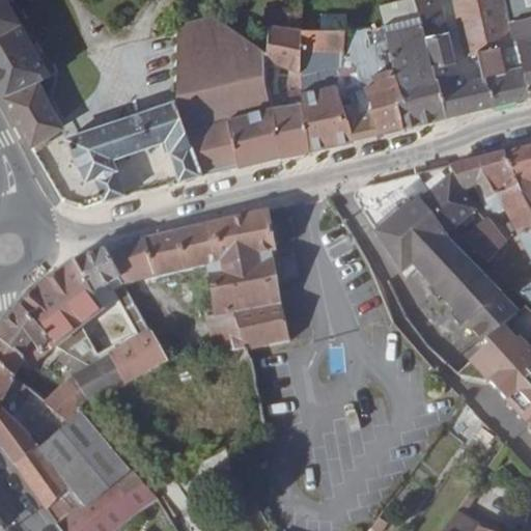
[(0,0),(0,89),(4,96),(40,80),(56,73),(14,0),(0,0)]
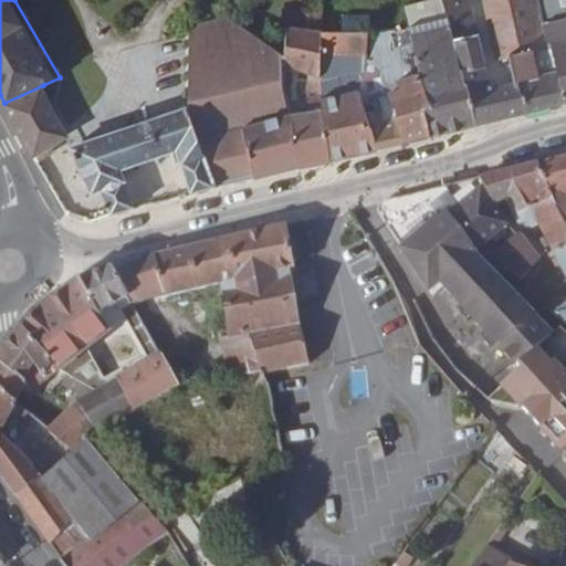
[(478,124),(443,0),(426,0),(406,6),(412,42),(431,136),(478,124)]
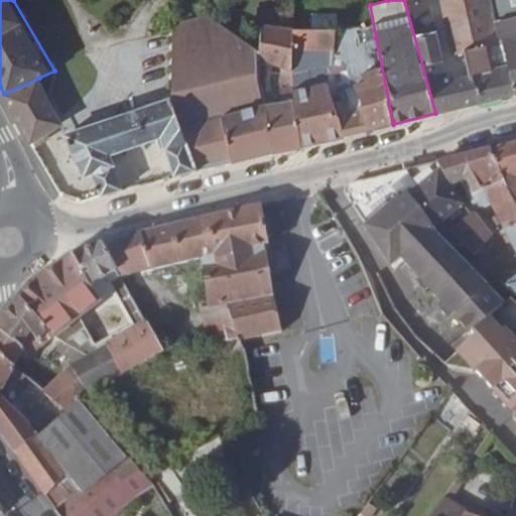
[(498,41),(487,0),(441,0),(453,54),(466,51),(470,75),(448,80),(444,60),(437,31),(429,0),(404,0),(435,113),(515,93),(504,39),(498,41)]
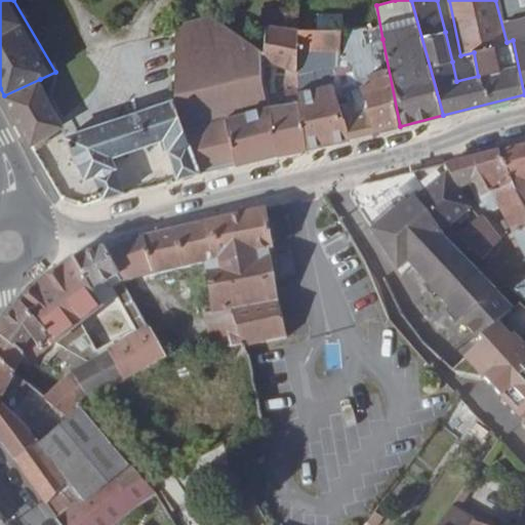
[(524,0),(495,0),(507,42),(513,40),(524,94),(524,0)]
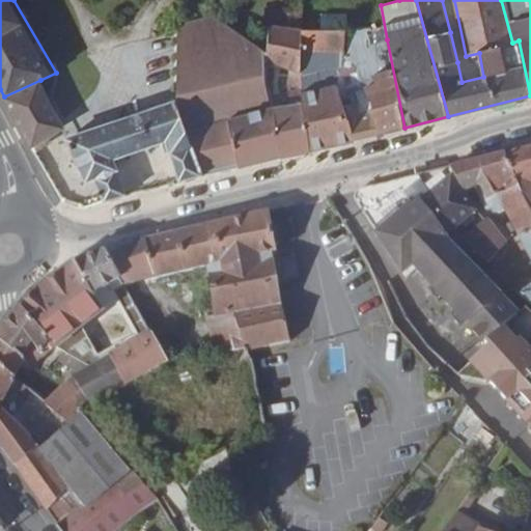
[(268,52),(267,61),(290,68),(288,83),(292,104),(274,107),(282,157),(311,150),(301,73),(303,29),(303,11),(290,10),(289,18),(288,27),(277,25),(270,25),(268,52)]
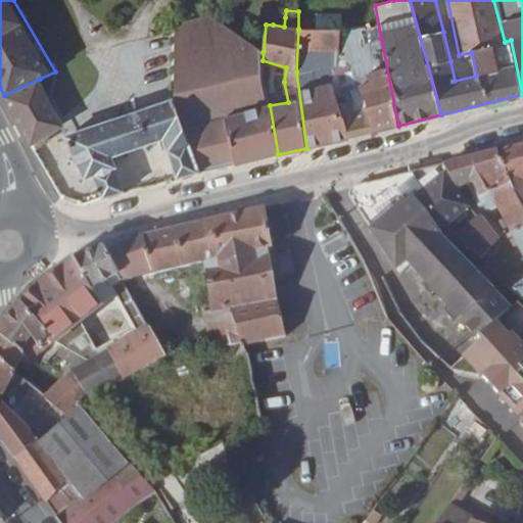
[(176,25),(175,99),(200,172),(278,154),(270,105),(263,62),(263,60),(264,51),(212,15),(176,25)]
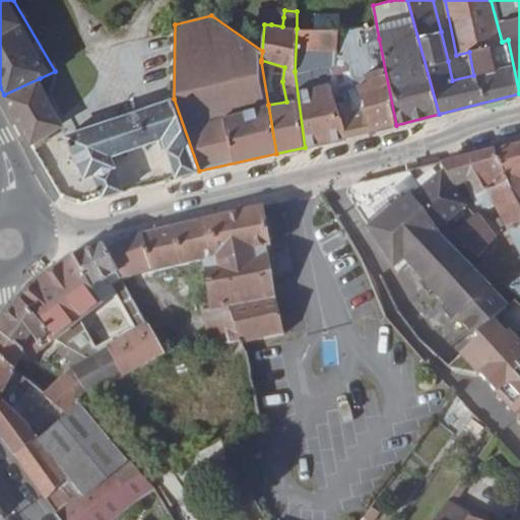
[(271,16),(271,24),(282,26),(283,17),(271,16)]
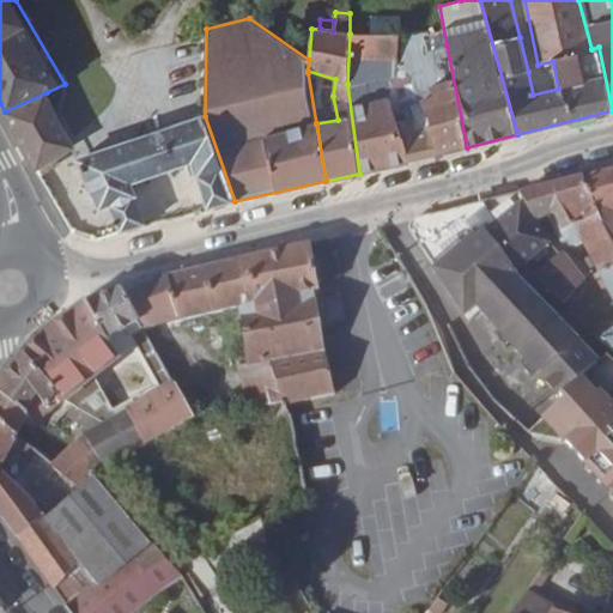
[(467,147),(447,46),(434,49),(429,31),(423,32),(418,32),(400,35),(396,82),(390,101),(408,162),(467,147)]
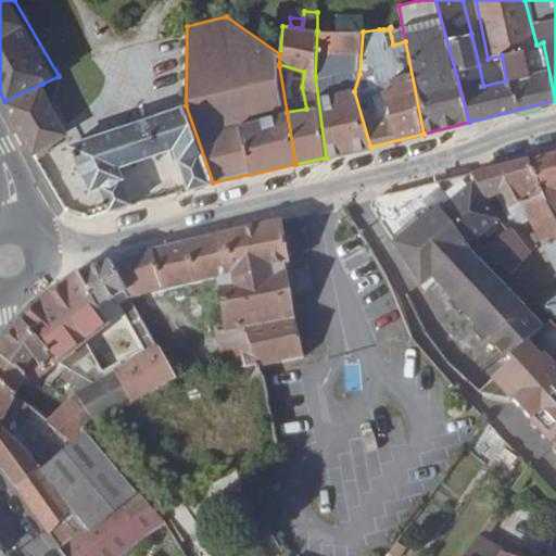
[(359,74),(363,32),(355,32),(317,30),(315,76),(326,158),(371,148),(370,147),(354,91),(359,74)]
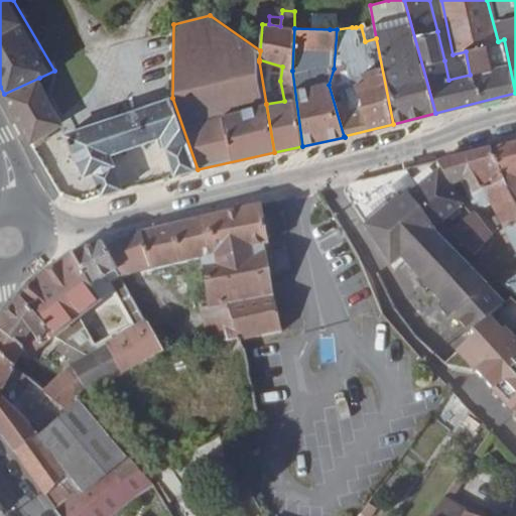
[(259,61),(266,104),(284,101),(280,81),(282,67),(259,59),(259,61)]
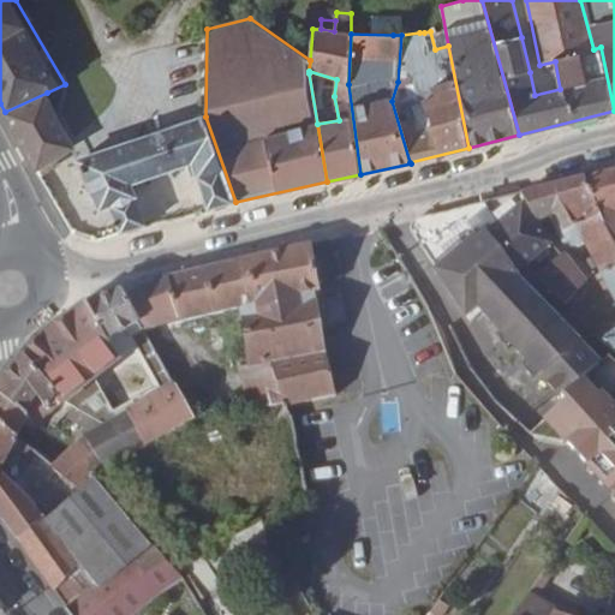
[(47,93),(5,112),(11,124),(10,125),(42,177),(77,154),(47,93)]
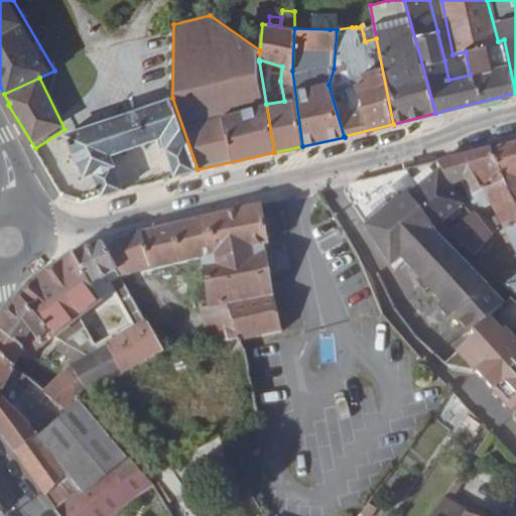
[(198,169),(172,98),(65,134),(85,176),(92,172),(101,196),(123,189),(110,154),(162,136),(174,175),(198,169)]
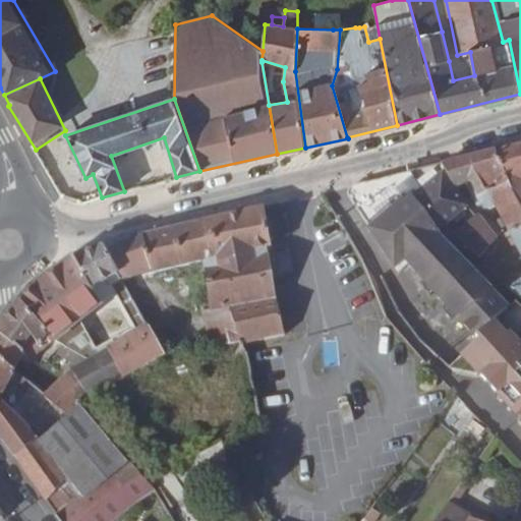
[(520,145),(497,151),(510,184),(520,206),(520,145)]
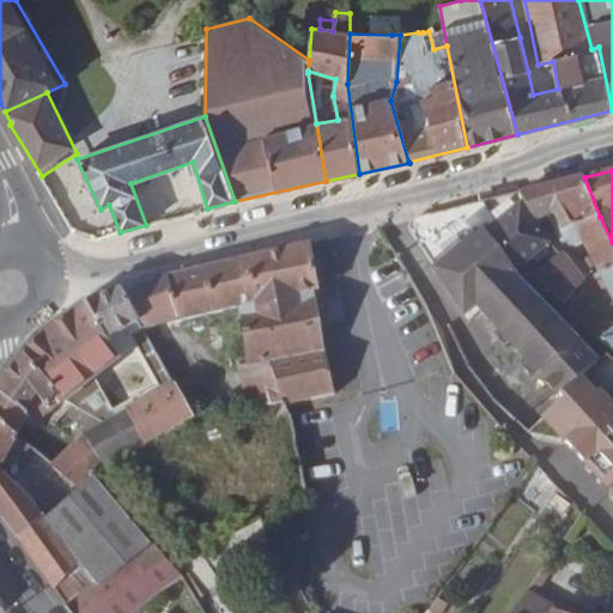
[(584,177),(521,192),(539,220),(550,217),(554,214),(568,243),(569,247),(582,241),(599,274),(612,298),(612,328),(599,340),(612,350),(612,242),(600,217),(584,177)]
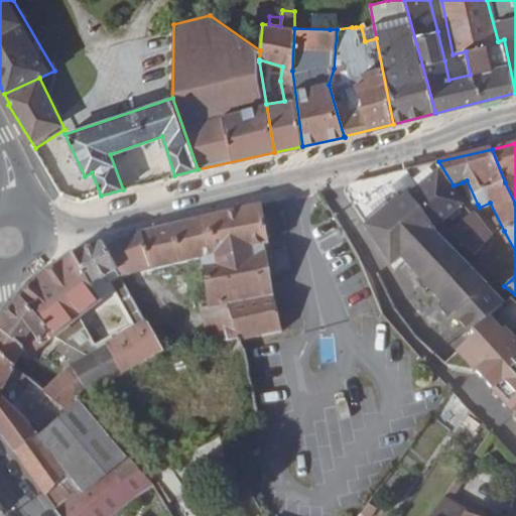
[(454,185),(438,161),(350,183),(348,184),(346,187),(345,191),(345,194),(366,225),(392,265),(401,257),(470,335),(472,334),(503,306),(505,305),(446,247),(433,233),(436,230),(434,228),(441,223),(465,206),(453,186),(454,185)]
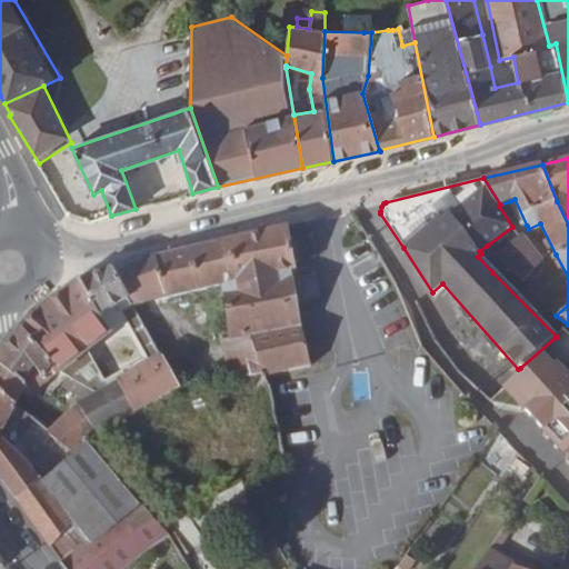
[(515,199),(510,201),(522,228),(527,226),(515,199)]
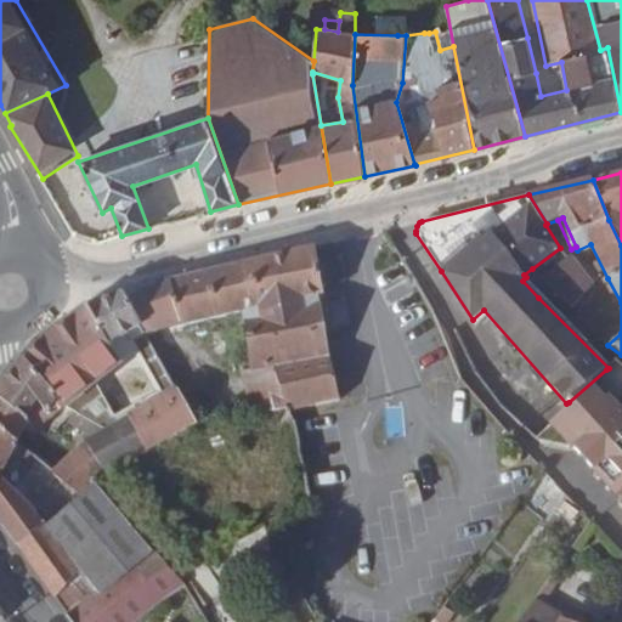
[(316,247),(252,261),(290,410),(341,399),(331,356),(329,356),(322,295),(326,294),(316,247)]
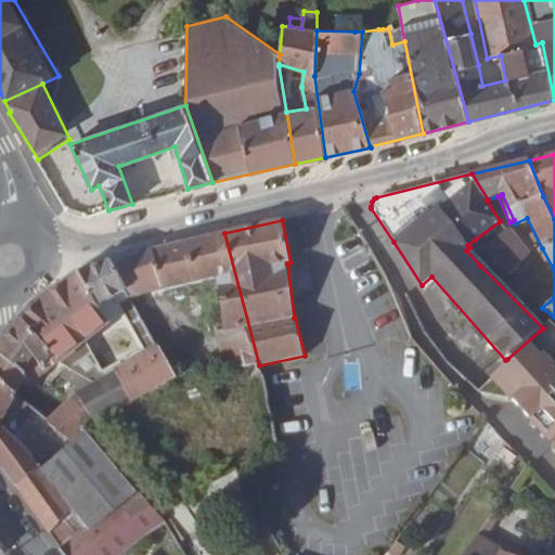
[(507,230),(483,247),(491,256),(511,276),(529,256),(507,230)]
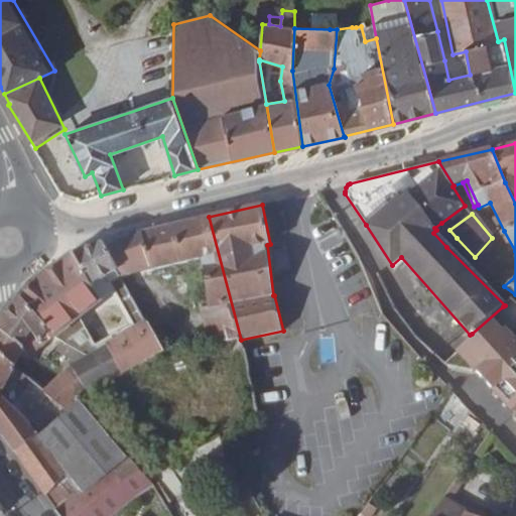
[(104,245),(122,277),(153,270),(202,258),(208,306),(203,307),(211,342),(226,341),(226,342),(241,340),(209,217),(142,232),(104,245)]
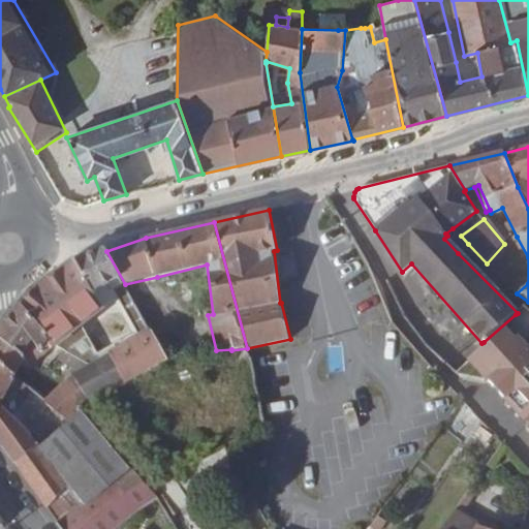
[(453,228),(445,234),(447,236),(444,239),(458,253),(468,244),(461,236),(453,228)]
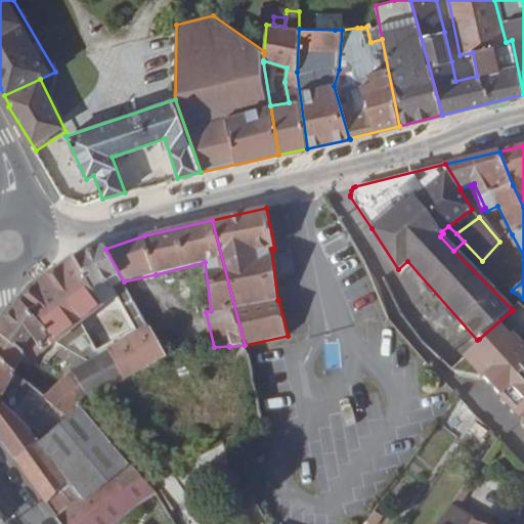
[(105,249),(104,248),(75,258),(31,288),(20,302),(44,329),(52,343),(88,361),(108,350),(124,380),(166,355),(124,281),(105,249)]
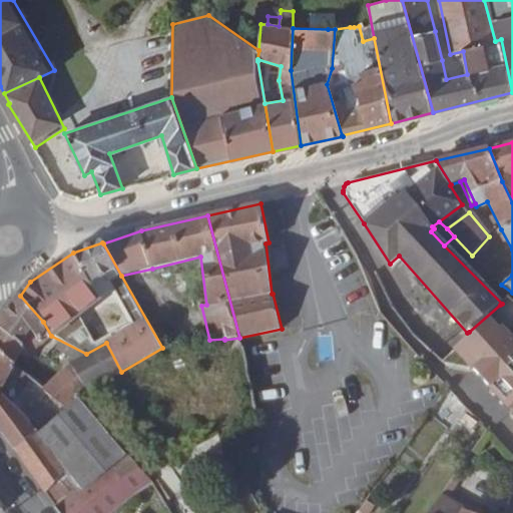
[(0,320),(0,351),(17,365),(25,349),(33,357),(51,336),(43,322),(20,296),(0,320)]
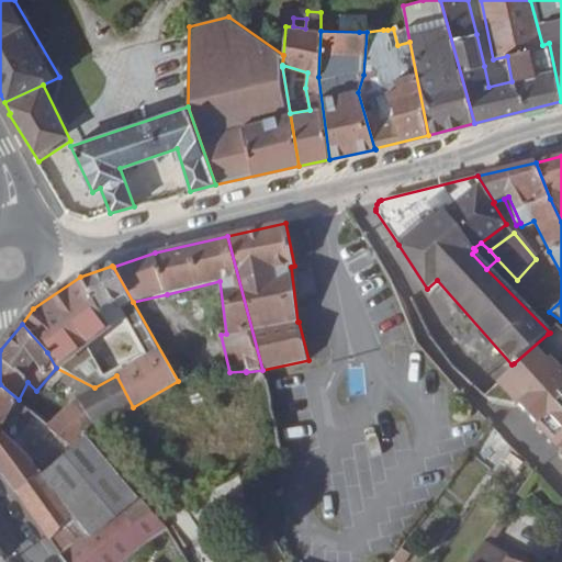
[(561,350),(548,334),(514,363),(516,367),(561,418),(561,431),(552,440),(561,451),(561,350)]
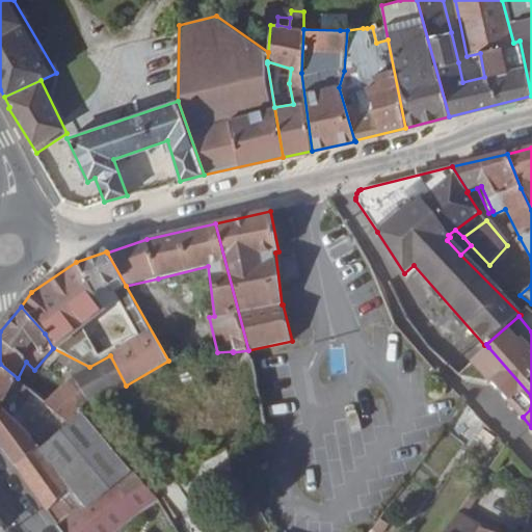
[(72,376),(45,402),(69,426),(82,415),(80,411),(82,410),(126,386),(110,355),(89,367),(72,376)]
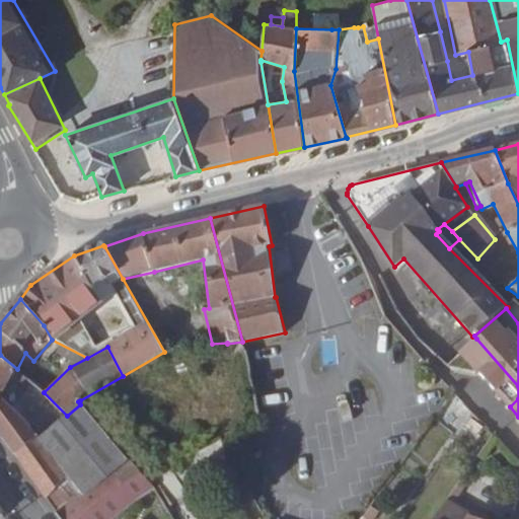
[(0,397),(1,398),(12,376),(23,384),(27,378),(17,369),(0,355),(0,397)]
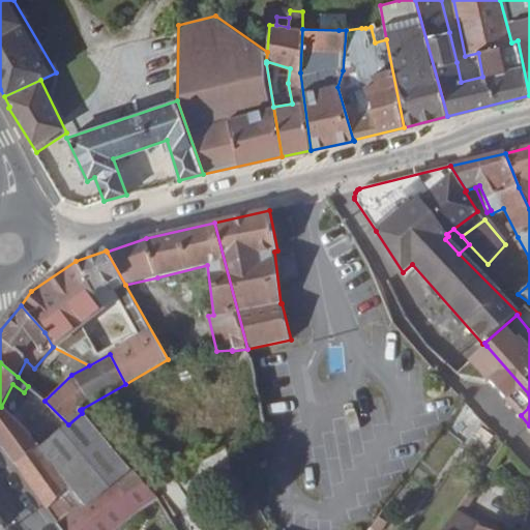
[(57,523),(61,529),(119,529),(158,499),(159,499),(152,492),(134,471),(131,472),(111,489),(56,435),(40,448),(26,430),(1,407),(0,406),(0,443),(15,465),(57,523)]
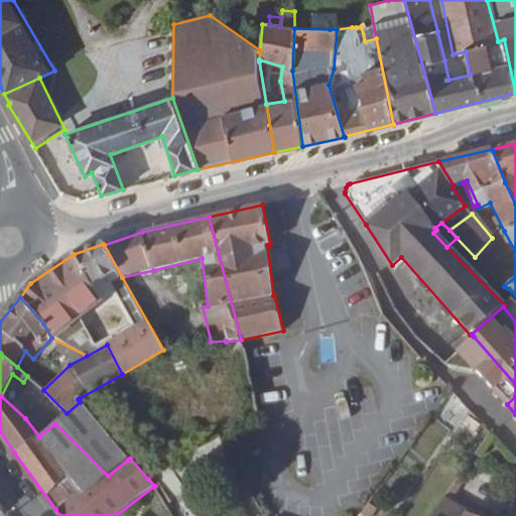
[(67,413),(54,423),(108,476),(128,460),(80,402),(67,413)]
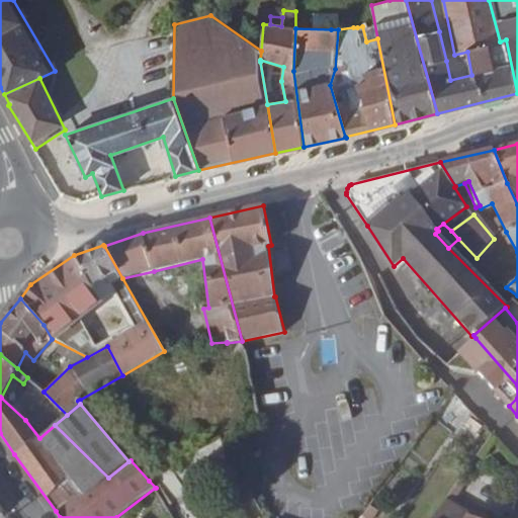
[(221,438),(155,477),(171,503),(187,493),(181,482),(231,453),(221,438)]
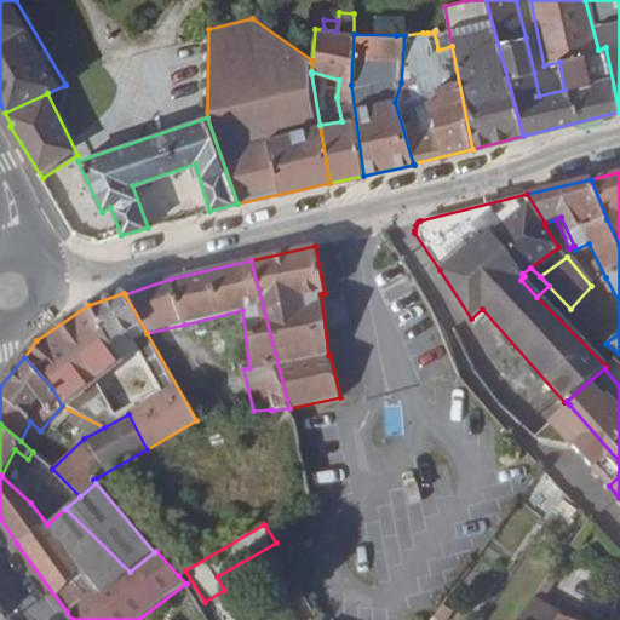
[(534,595),(517,619),(572,619),(555,613),(557,607),(557,606),(537,590),(534,595)]
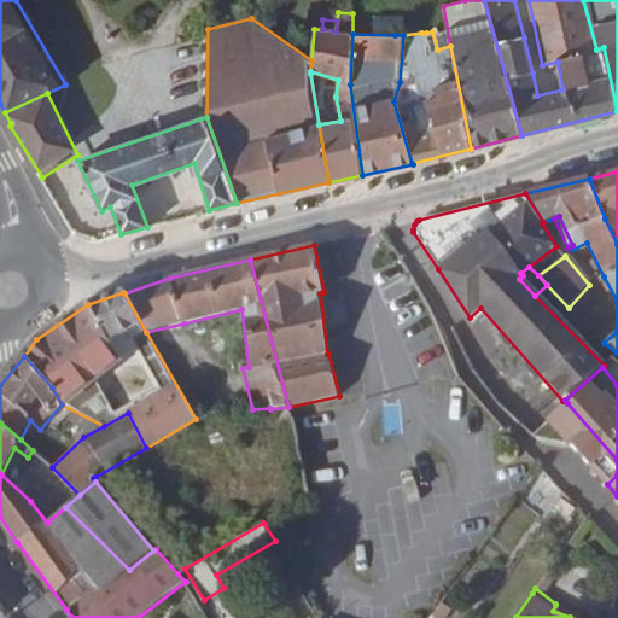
[(555,605),(553,611),(570,617),(576,617),(579,612),(555,604),(555,605)]
